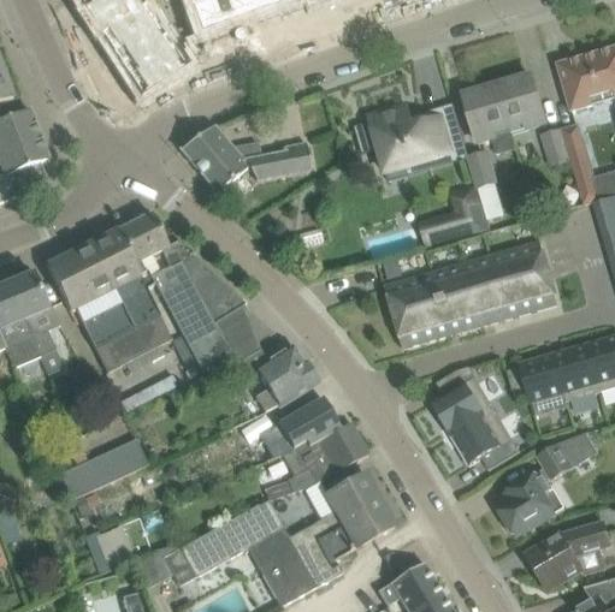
[(80,0),(101,33),(147,3),(145,0),(80,0)]
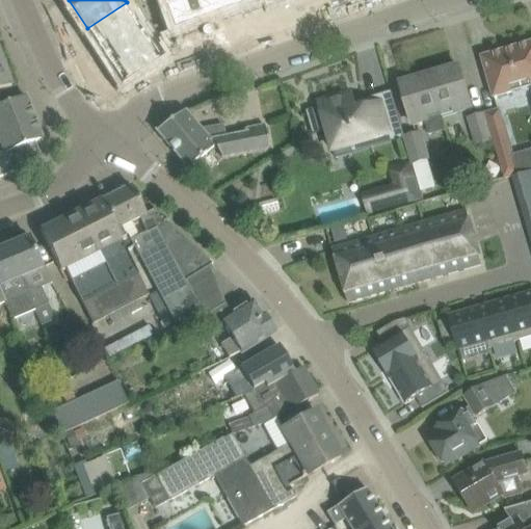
[(162,0),(173,27),(198,18),(191,0),(162,0)]
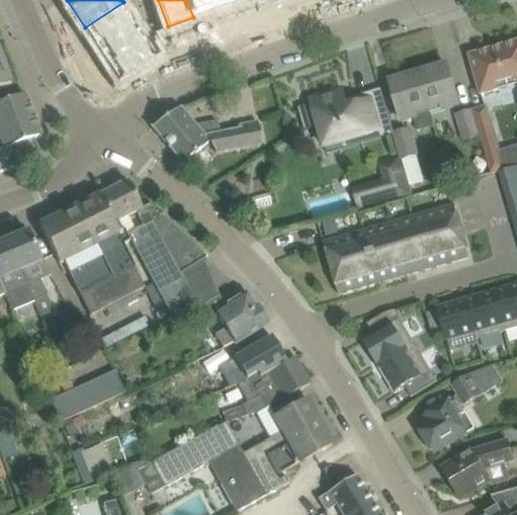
[(186,0),(193,17),(217,9),(212,0),(186,0)]
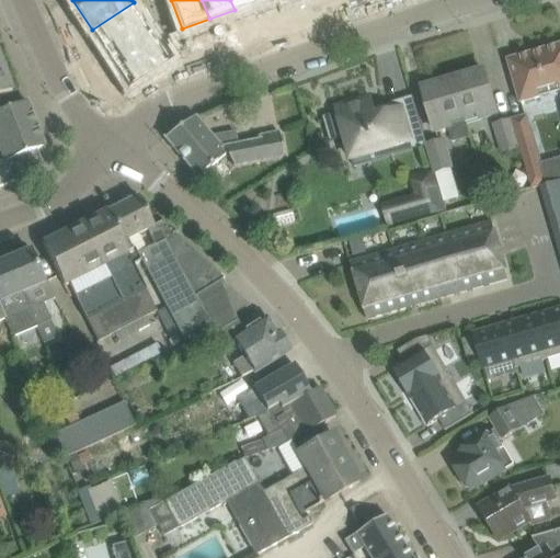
[(230,0),(235,10),(259,1),(259,0),(230,0)]
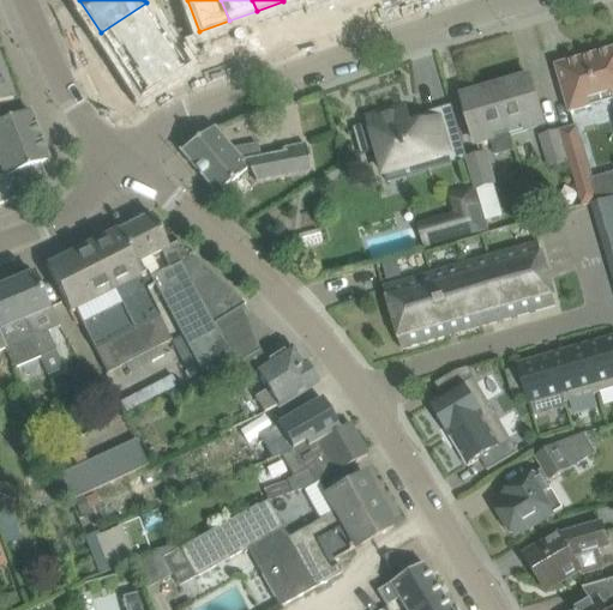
[(146,2),(101,32),(120,62),(166,34),(146,2)]
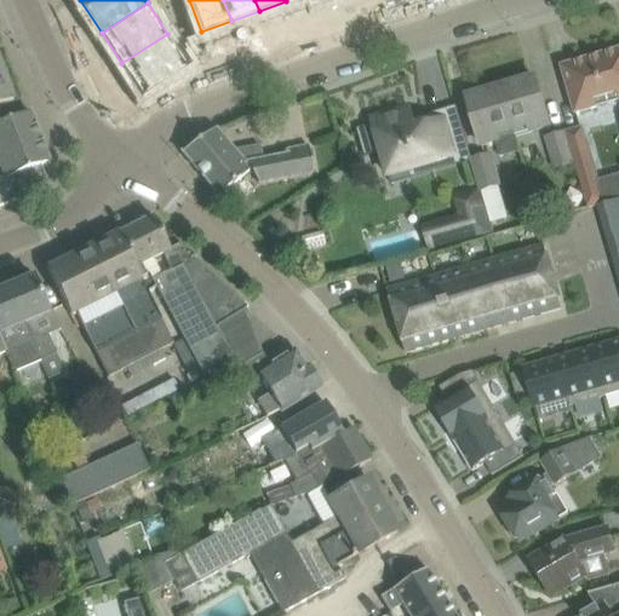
[(167,34),(121,63),(142,96),(188,65),(167,34)]
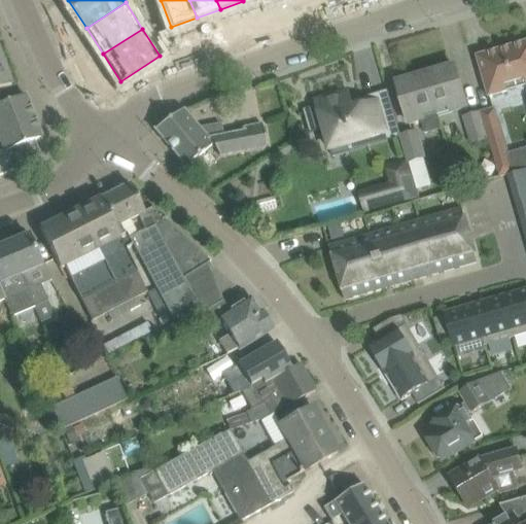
[(525,39),(478,55),(489,94),(525,82),(525,39)]
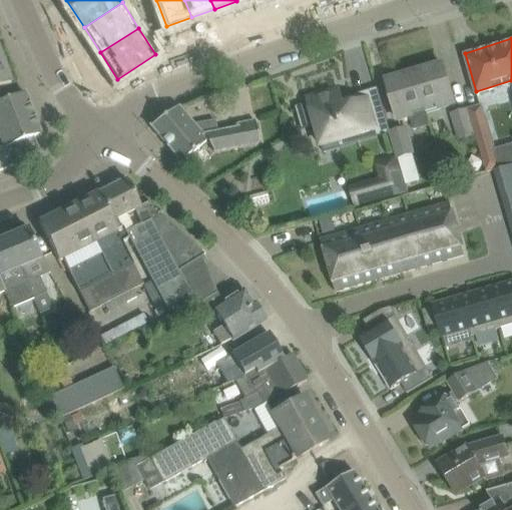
[(1,56),(0,56),(0,84),(10,80),(1,56)]
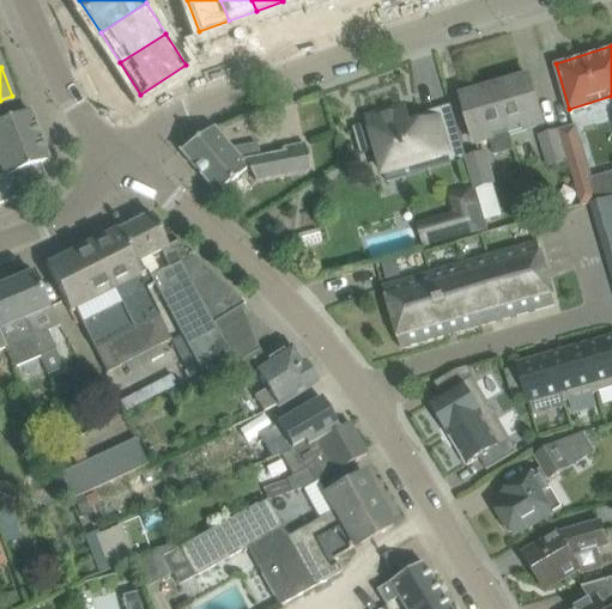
[(528,74),(495,84),(509,131),(543,121),(528,74)]
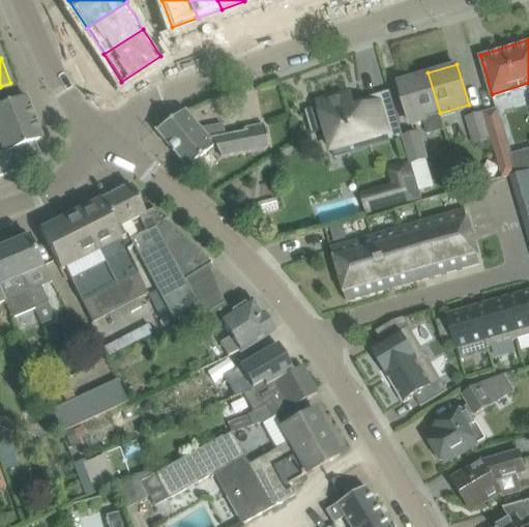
[(440,113),(428,72),(400,81),(411,121),(422,118),(427,132),(444,126),(440,113)]
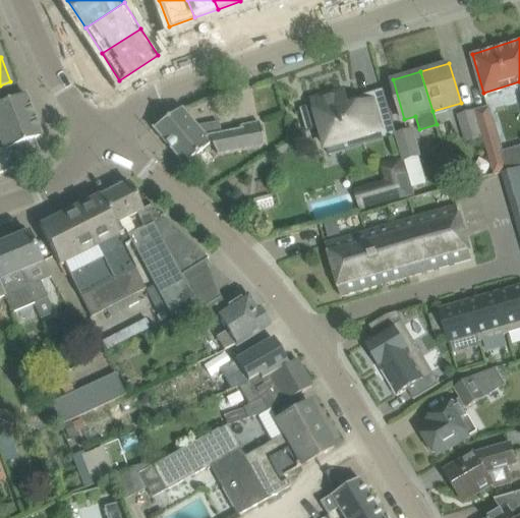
[(312,102),(298,106),(305,128),(320,124),(326,147),(382,129),(384,136),(395,133),(388,108),(378,111),(373,97),(349,104),(344,88),(311,98),(312,102)]
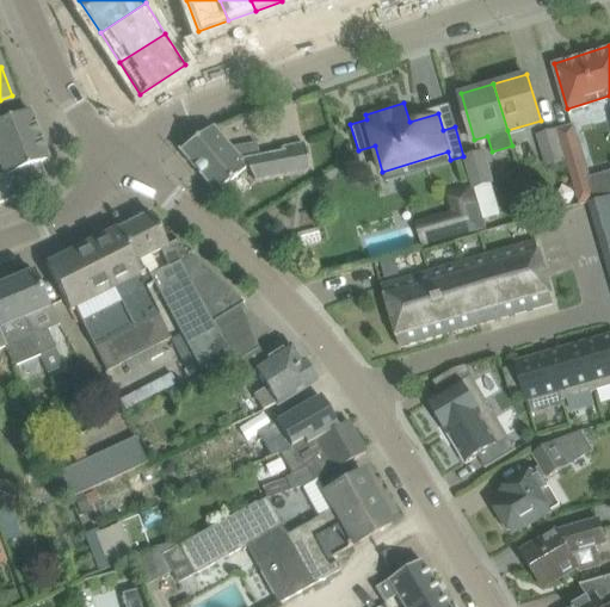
[(0,199),(47,181),(38,161),(49,156),(30,107),(0,119),(0,199)]
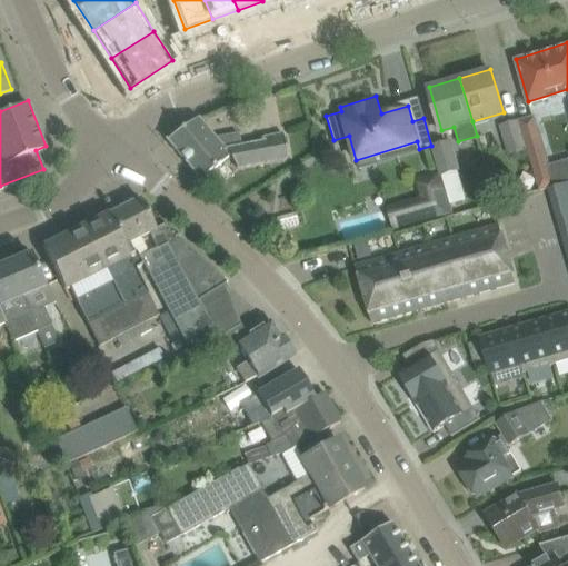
[(197,115),(166,137),(200,178),(229,154),(236,165),(286,156),(282,136),(240,144),(236,131),(212,137),(197,115)]
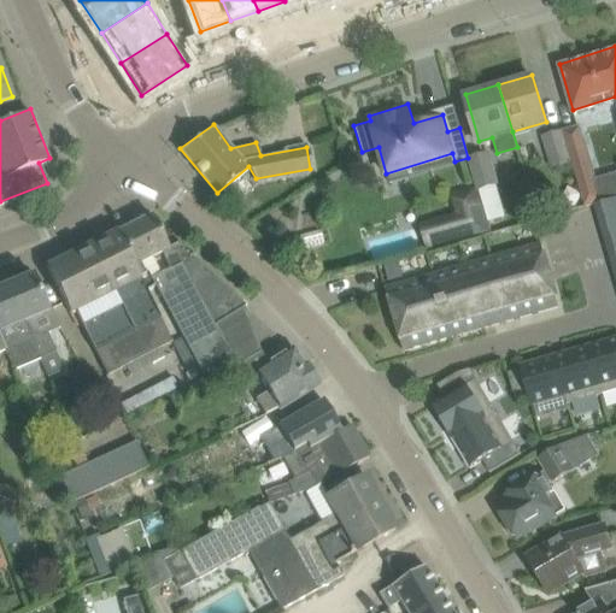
[(562,129),(573,159),(585,204),(600,200),(615,194),(615,169),(594,176),(580,124),(562,129)]
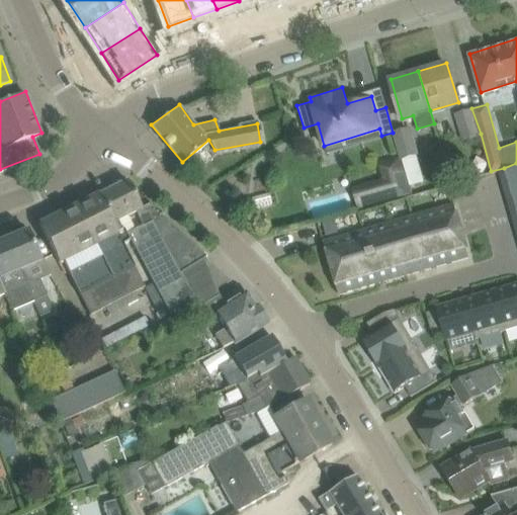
[(462,140),(481,134),(471,108),(454,113),(462,140)]
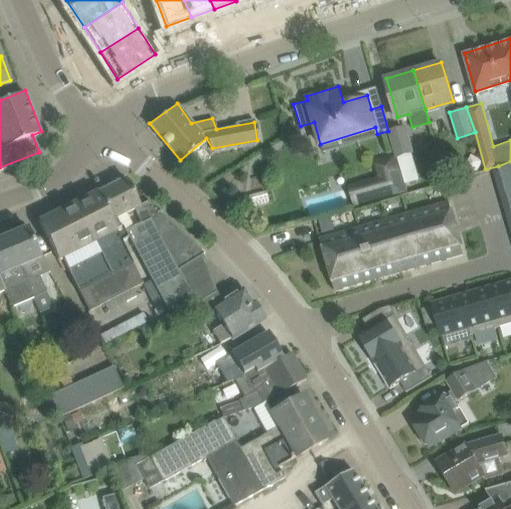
[(390,129),(397,154),(405,181),(418,178),(411,152),(413,151),(406,124),(390,129)]
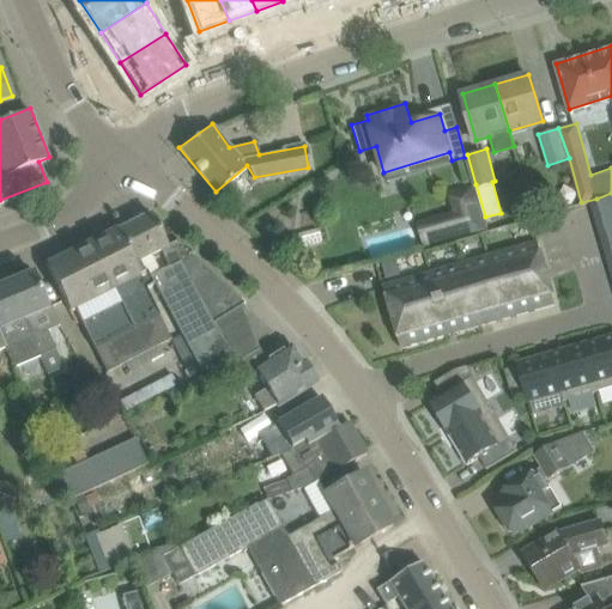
[(476,184),(450,190),(456,211),(444,214),(449,232),(443,235),(444,241),(489,229),(485,217),(476,184)]
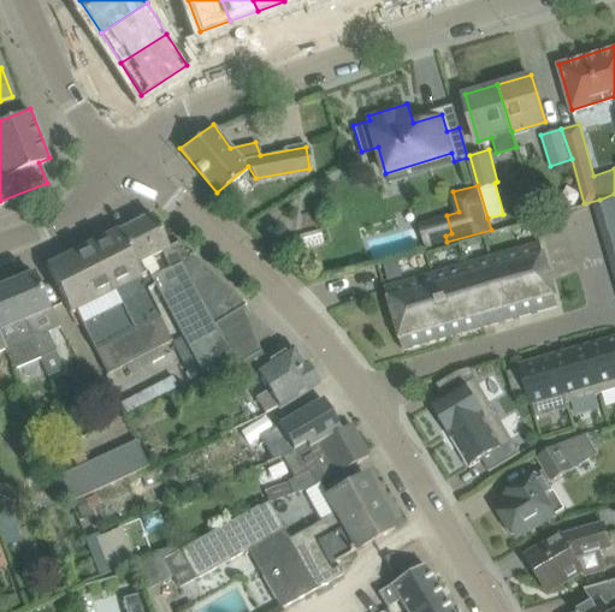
[(142,261),(151,278),(161,272),(153,257),(161,253),(170,267),(194,254),(179,239),(167,245),(152,213),(118,230),(136,263),(142,261)]
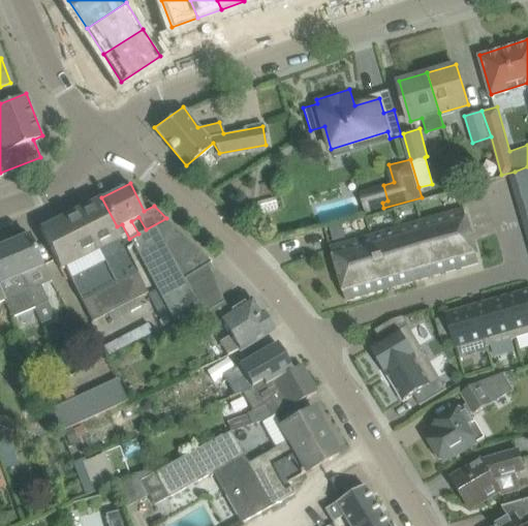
[(122,236),(117,226),(101,197),(40,228),(50,246),(60,267),(63,265),(92,320),(148,290),(124,248),(130,245),(125,235),(122,236)]
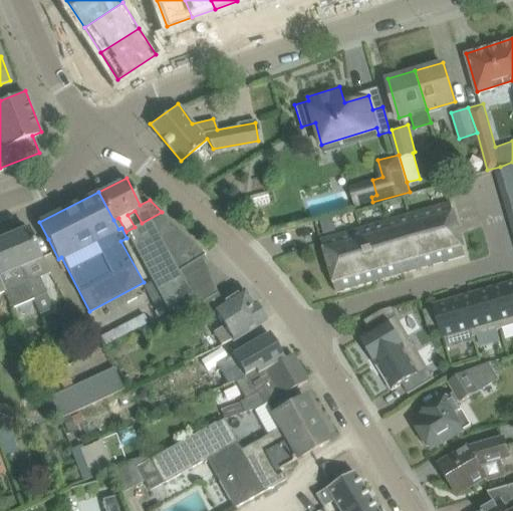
[(423,265),(465,253),(451,202),(443,204),(409,214),(389,219),(360,227),(351,230),(321,239),(336,290),(375,279),(403,271),(423,265)]
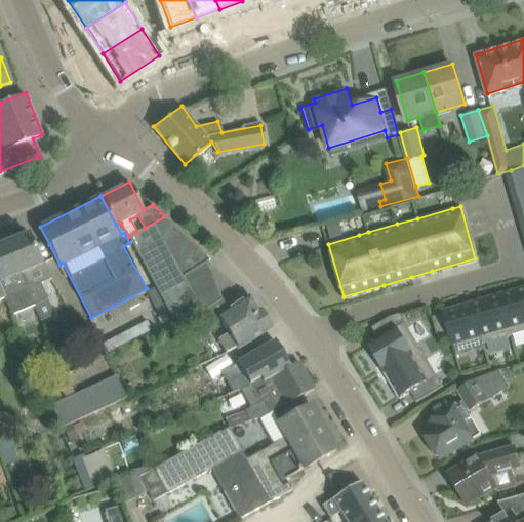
[(360,215),(347,219),(350,231),(363,227),(360,215)]
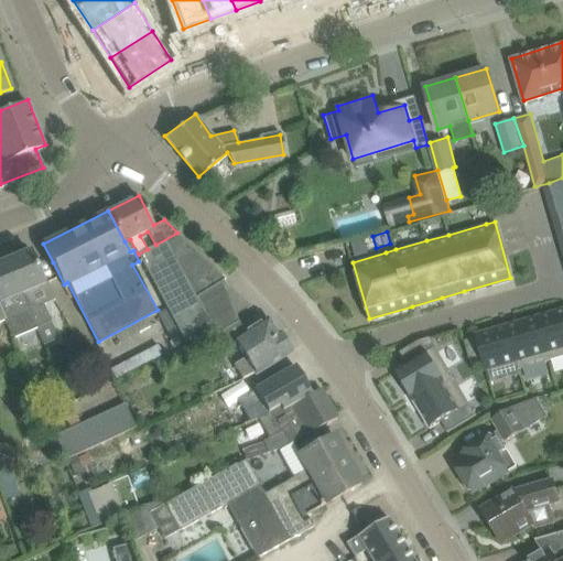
[(210,337),(212,336),(216,333),(196,297),(225,279),(177,233),(155,245),(148,249),(138,255),(188,346),(210,337)]
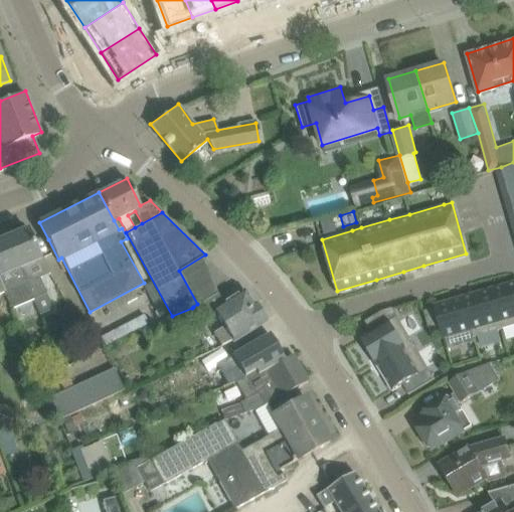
[(332,215),(320,218),(323,230),(335,227),(332,215)]
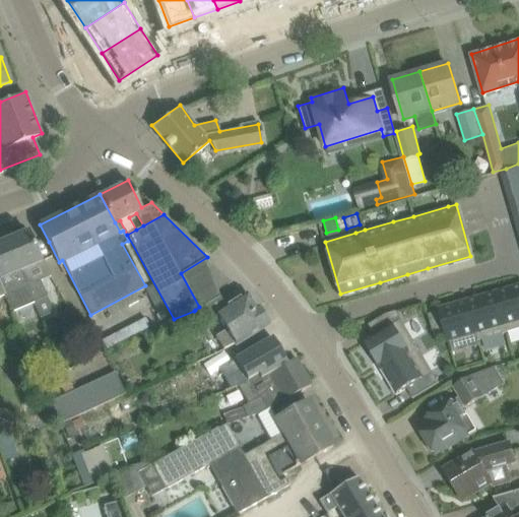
[(27,229),(7,238),(35,302),(47,297),(40,279),(50,274),(43,257),(40,258),(27,229)]
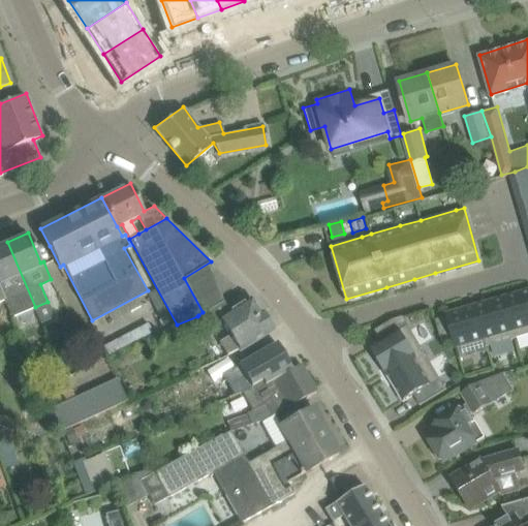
[(35,307),(7,242),(0,244),(0,281),(0,283),(6,299),(13,316),(35,307)]
